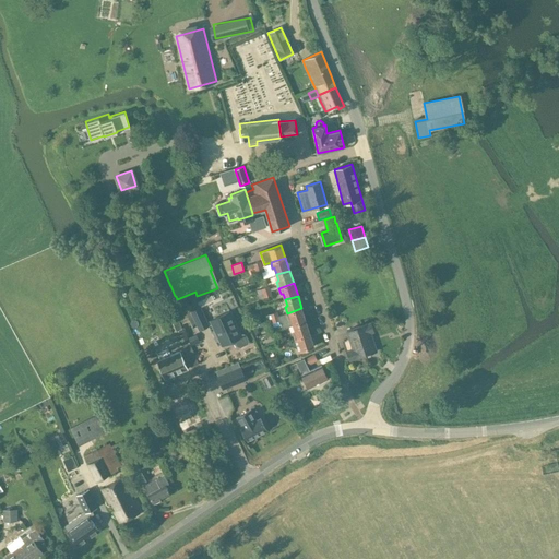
[(200,330),(209,325),(200,307),(191,310),(200,330)]
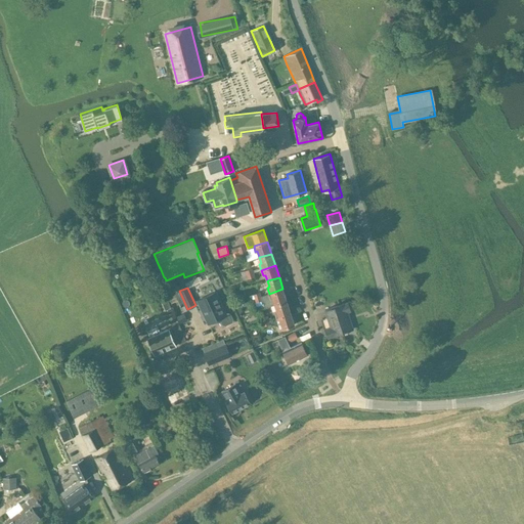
[(269,294),(261,296),(263,301),(265,308),(275,305),(287,301),(282,289),(269,294)]
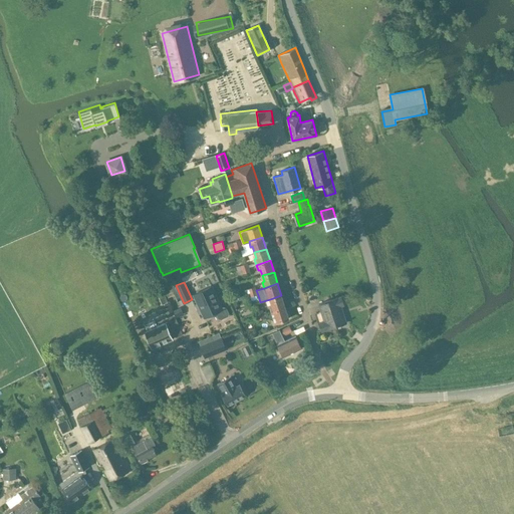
[(222,307),(212,286),(194,295),(199,305),(200,304),(202,309),(201,309),(204,317),(214,312),(215,313),(216,313),(218,318),(221,319),(228,316),(229,313),(226,308),(224,307),(222,307)]
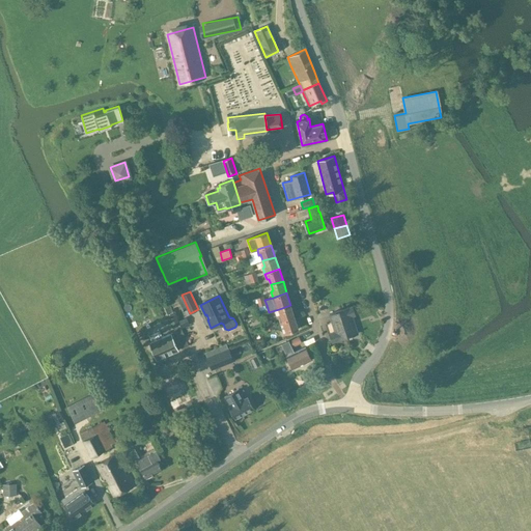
[(161,300),(167,314),(173,312),(167,297),(161,300)]
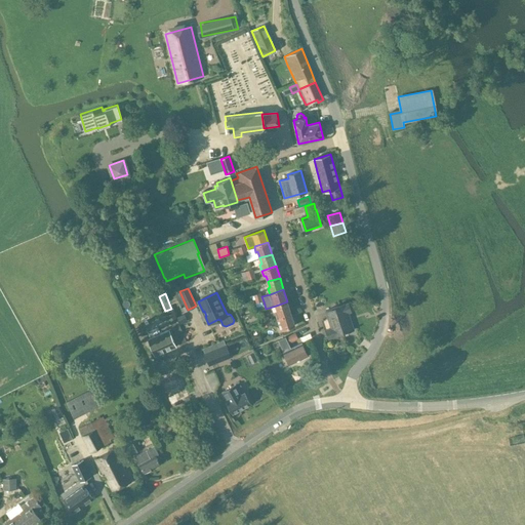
[(275,312),(277,318),(291,313),(287,301),(276,306),(277,312),(275,312)]
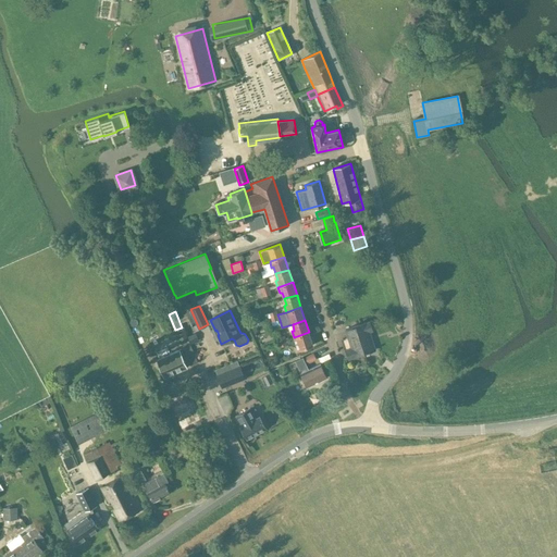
[(369,332),(367,323),(343,331),(344,331),(347,338),(343,339),(348,358),(345,359),(367,353),(367,354),(370,353),(370,351),(375,349),(373,349),(368,332),(369,332)]
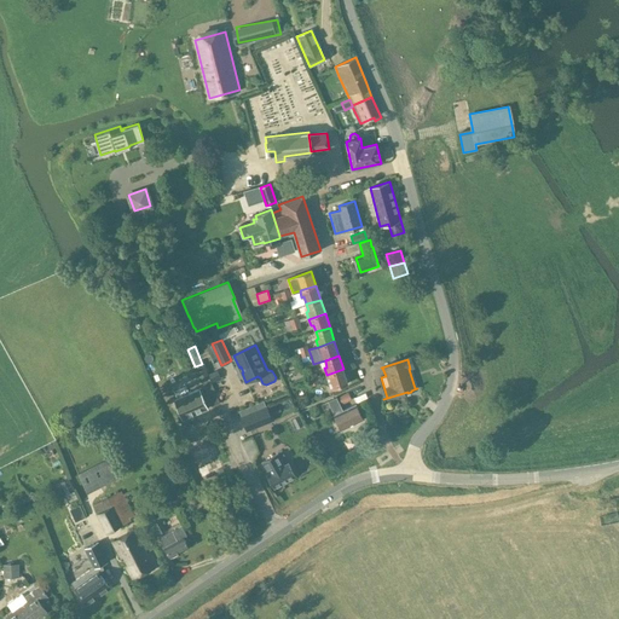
[(213,406),(220,403),(206,364),(197,368),(202,381),(203,381),(206,386),(204,386),(213,406)]
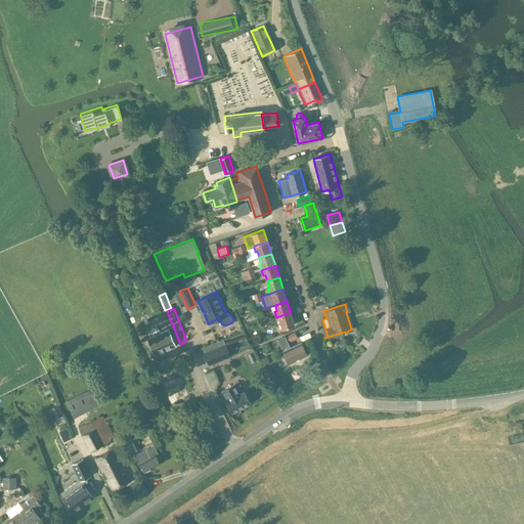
[(291,312),(276,317),(280,330),(295,324),(291,312)]
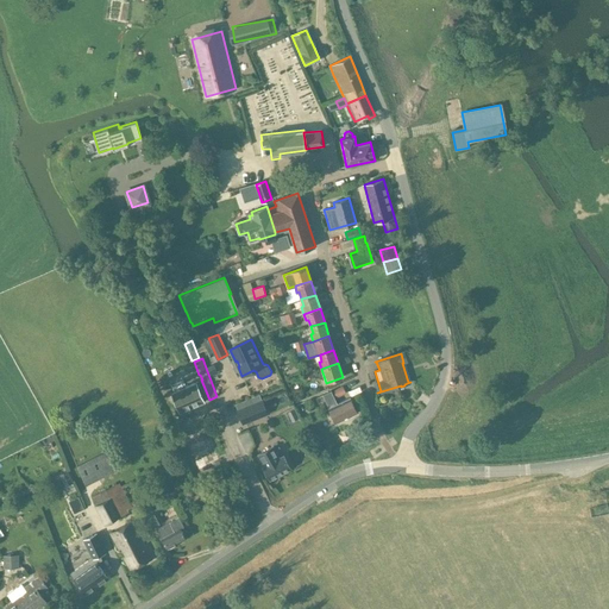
[(175,378),(173,371),(164,375),(167,381),(175,378)]
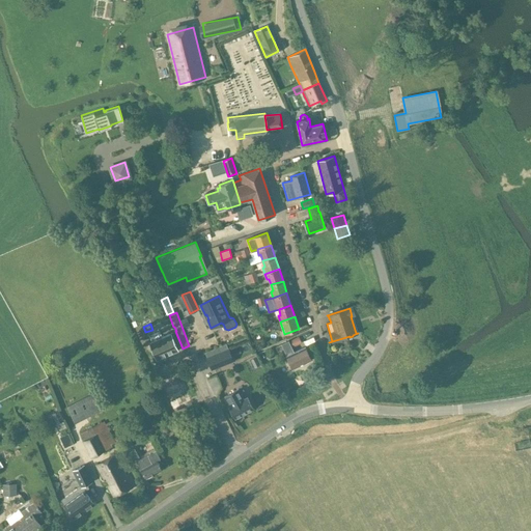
[(160,332),(148,336),(151,342),(150,342),(158,359),(177,351),(173,341),(176,340),(173,333),(162,337),(160,332)]
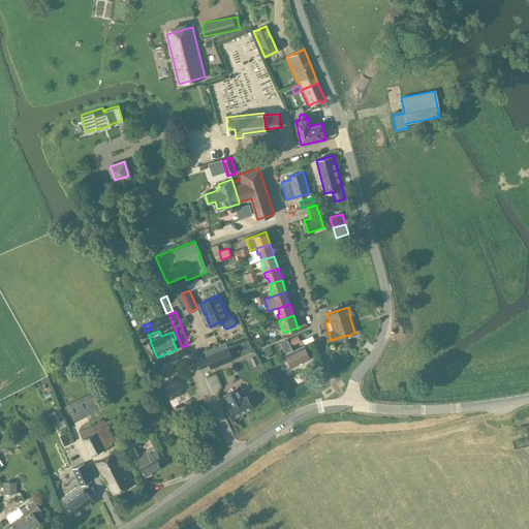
[(298,336),(287,340),(287,339),(280,343),(291,368),(310,359),(304,345),(292,350),(290,346),(301,341),(298,336)]
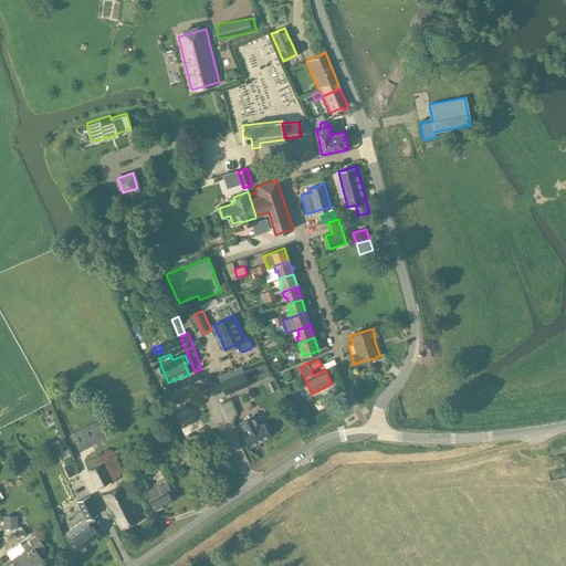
[(249,385),(241,367),(219,376),(226,394),(249,385)]
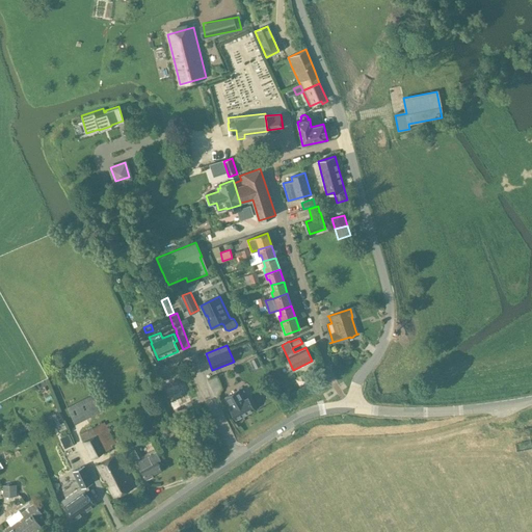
[(65,369),(60,360),(53,363),(57,372),(65,369)]
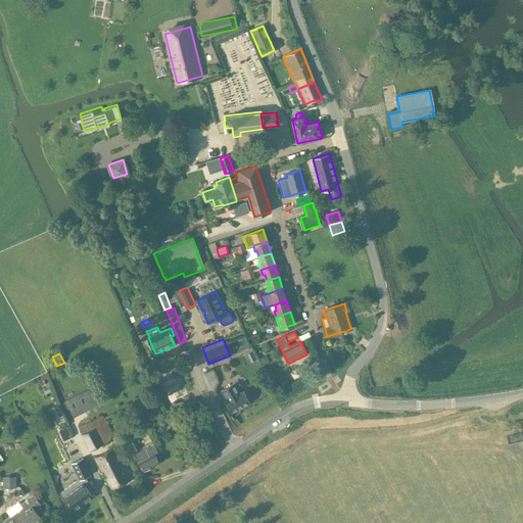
[(259,360),(263,365),(269,362),(266,357),(259,360)]
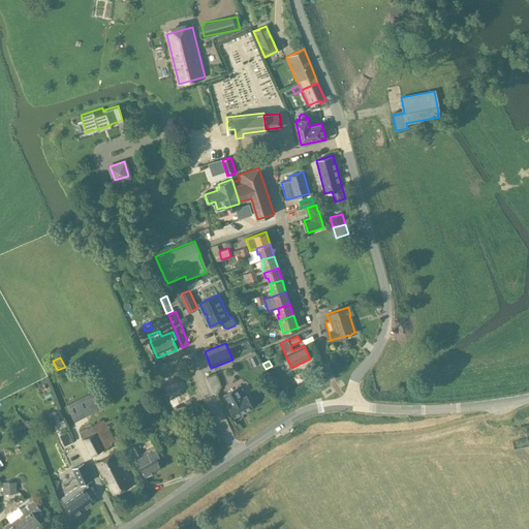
[(172,372),(159,377),(167,398),(175,396),(178,402),(189,398),(187,392),(182,394),(172,372)]
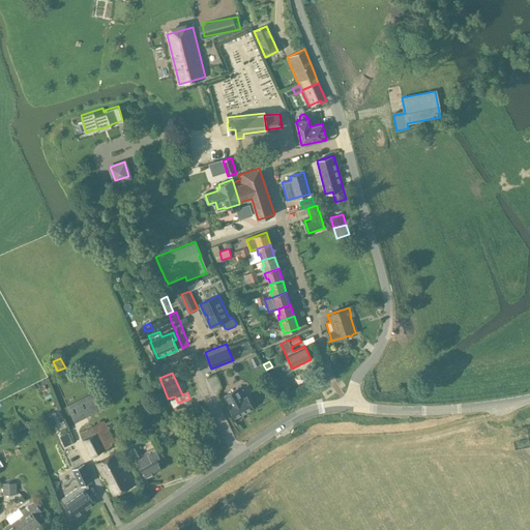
[(234,418),(253,408),(246,396),(242,399),(237,389),(225,396),(230,406),(228,407),(234,418)]
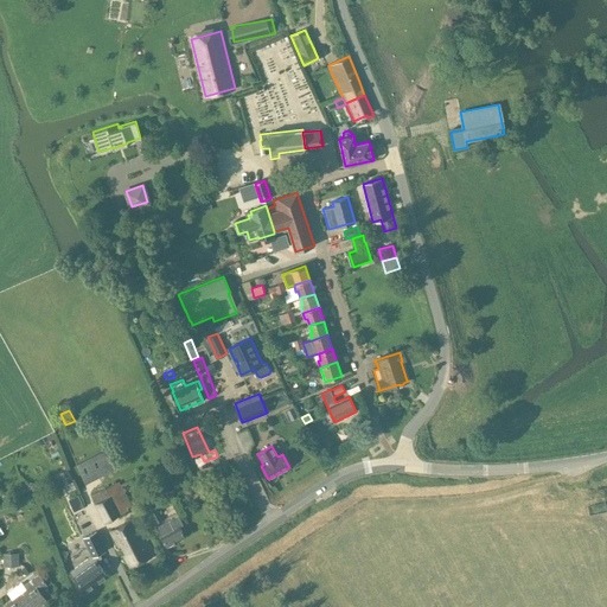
[(76,465),(85,484),(119,467),(109,448),(76,465)]
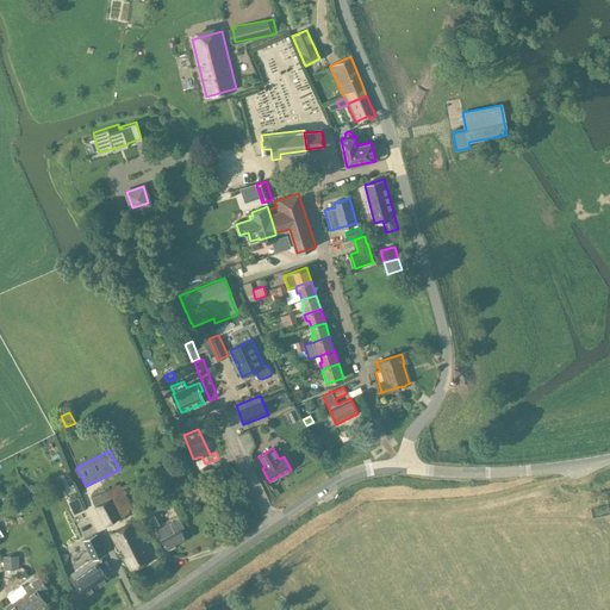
[(73,483),(68,473),(61,477),(66,487),(73,483)]
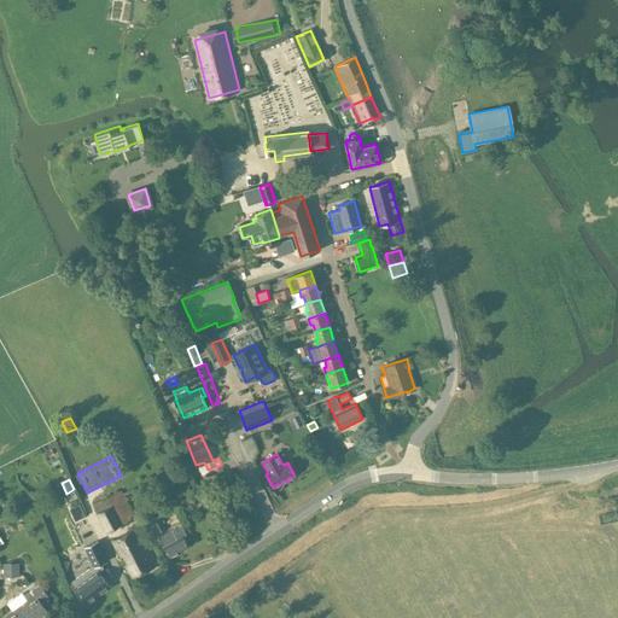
[(108,531),(135,517),(122,490),(93,505),(108,531)]
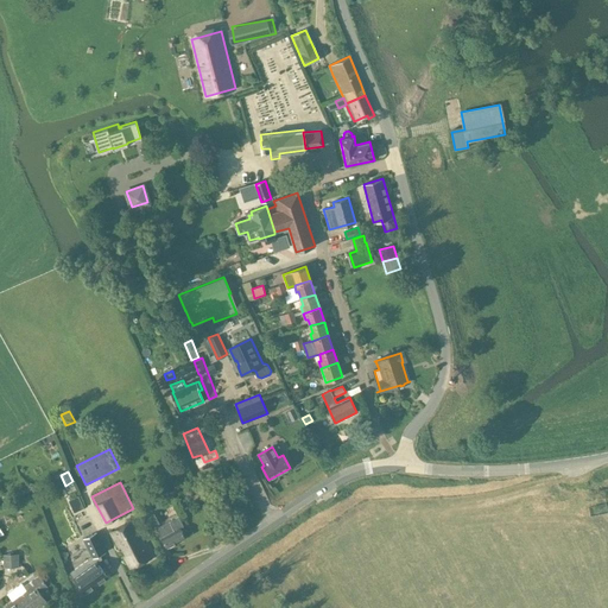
[(78,496),(69,500),(74,512),(84,508),(78,496)]
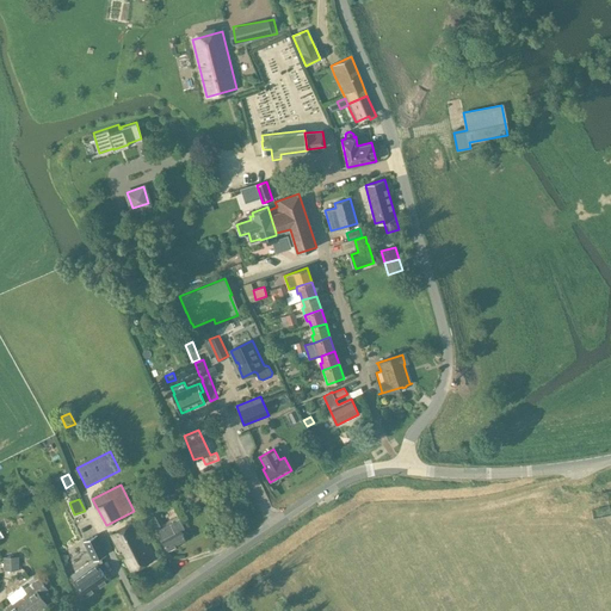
[(166,525),(160,513),(144,520),(150,532),(166,525)]
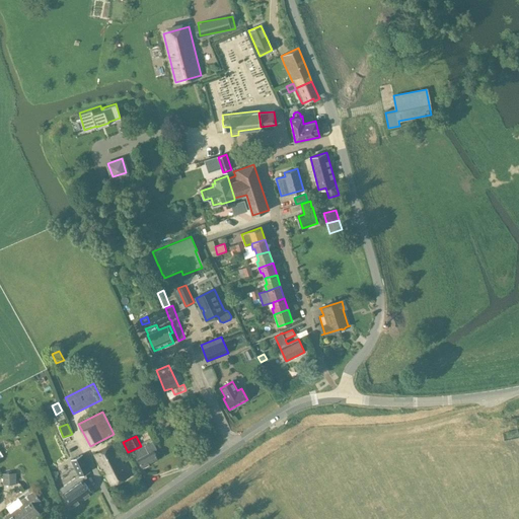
[(145,445),(134,451),(136,454),(143,467),(158,459),(153,451),(157,449),(152,441),(145,445)]
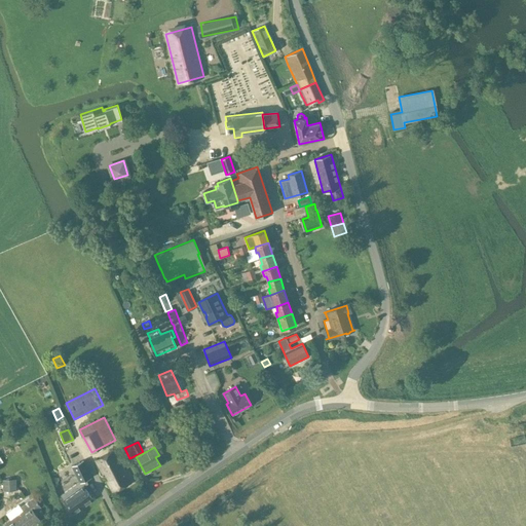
[(112,492),(132,482),(114,450),(96,460),(103,475),(106,474),(109,480),(107,482),(112,492)]
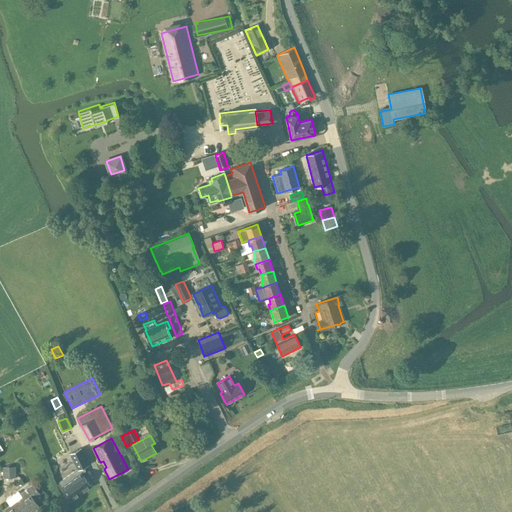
[(81,449),(71,454),(78,469),(83,467),(88,464),(81,449)]
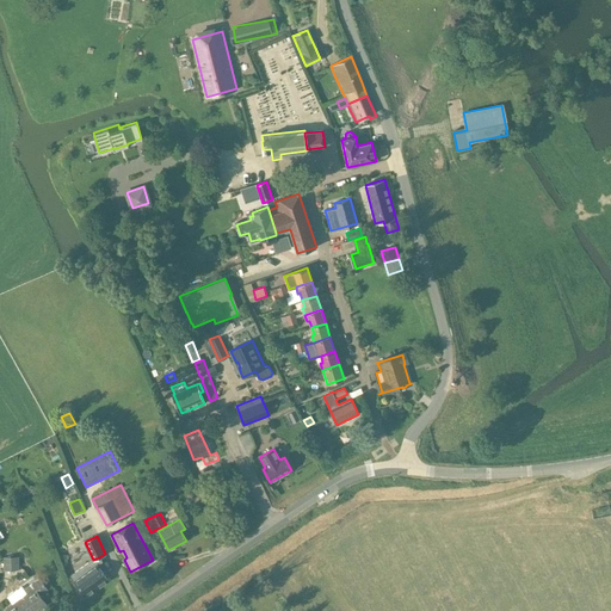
[(17,556),(2,556),(2,568),(17,568),(17,556)]
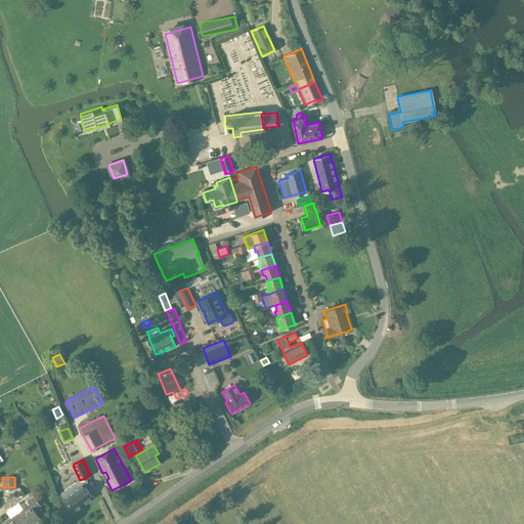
[(80,480),(61,493),(74,511),(93,497),(83,484),(87,481),(85,478),(80,480)]
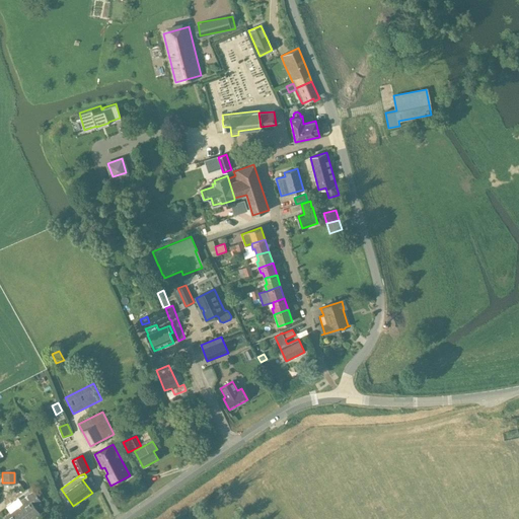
[(34,506),(41,502),(36,496),(33,492),(27,497),(29,500),(5,517),(6,518),(31,518),(40,513),(34,506)]
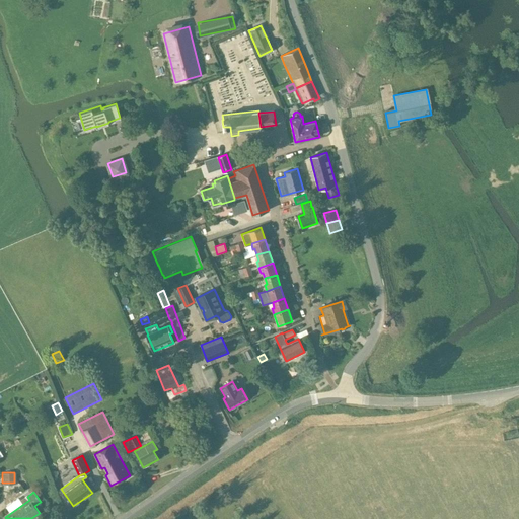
[(41,493),(36,496),(41,502),(42,502),(46,500),(41,493)]
